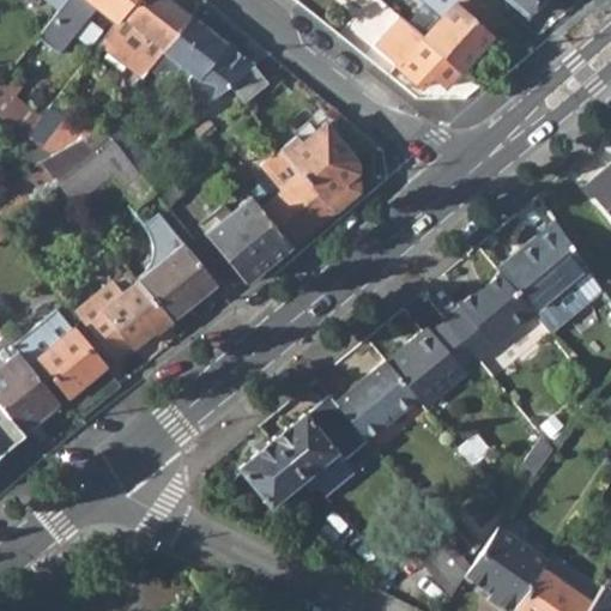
[(38,36),(61,54),(100,8),(118,24),(137,0),(67,0),(64,5),(38,36)]
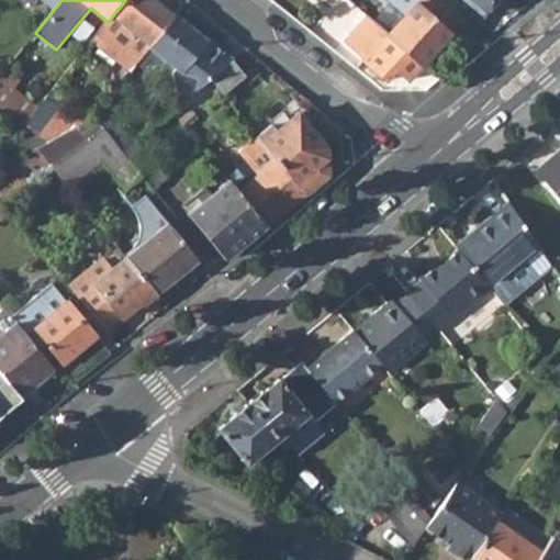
[(92,42),(132,71),(140,62),(150,47),(177,15),(157,0),(125,0),(108,22),(92,42)]
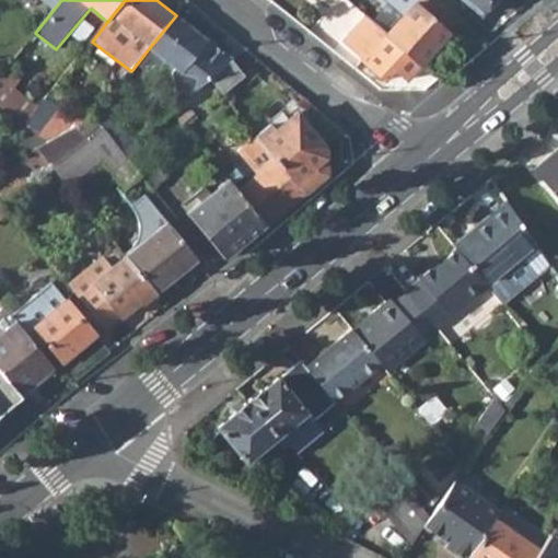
[(385,0),(388,3),(403,15),(386,34),(422,67),(452,34),(450,33),(458,23),(430,0),(385,0)]
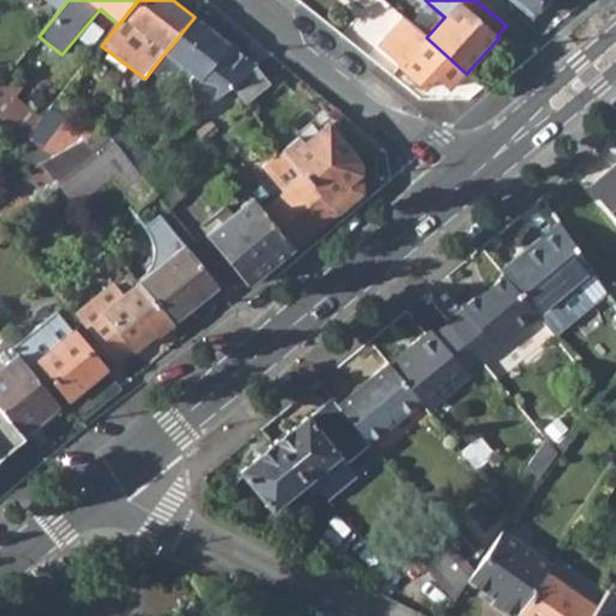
[(506,0),(532,21),(548,0),(506,0)]
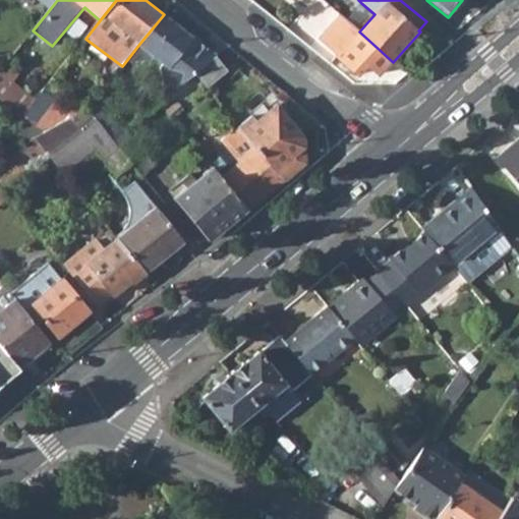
[(346,20),(359,32),(375,14),(361,3),(346,20)]
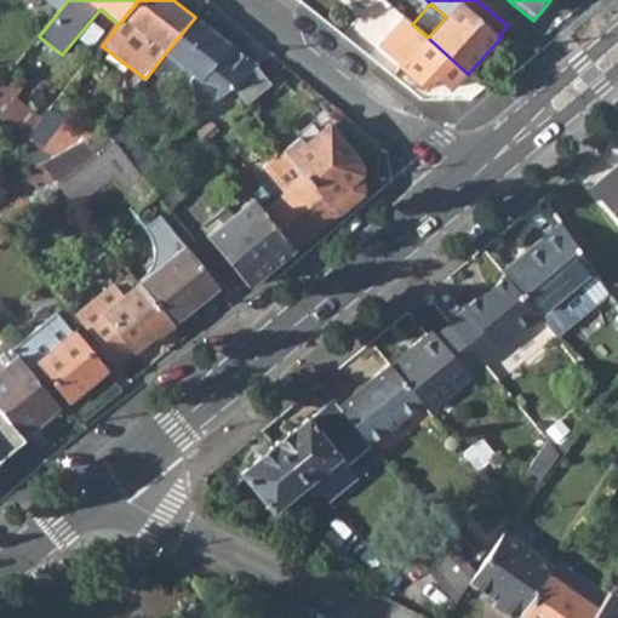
[(166,52),(154,68),(159,73),(179,70),(183,67),(190,72),(194,99),(206,109),(235,86),(258,67),(195,17),(166,52)]
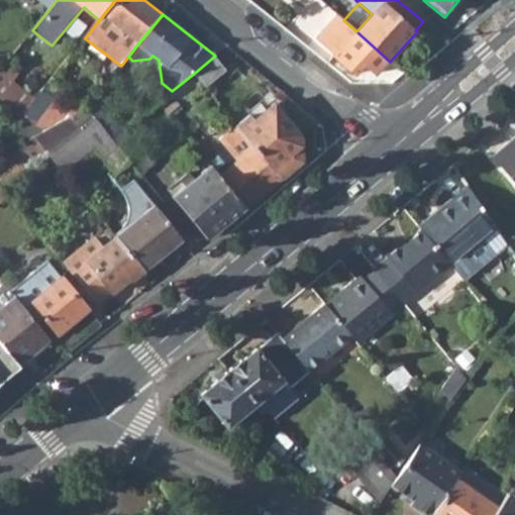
[(318,41),(356,76),(366,65),(378,76),(390,62),(356,31),(343,20),(338,17),(318,41)]
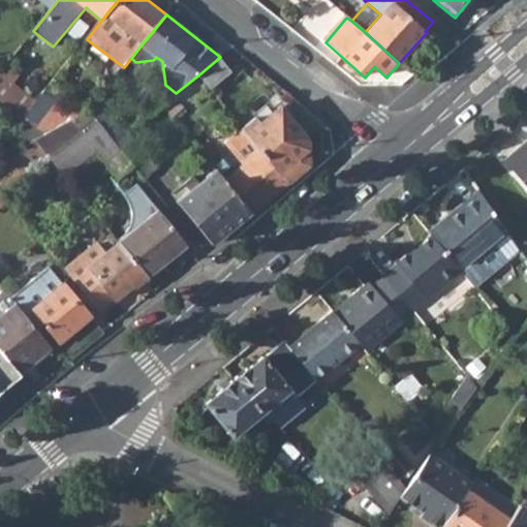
[(200,73),(212,89),(233,71),(220,57),(200,73)]
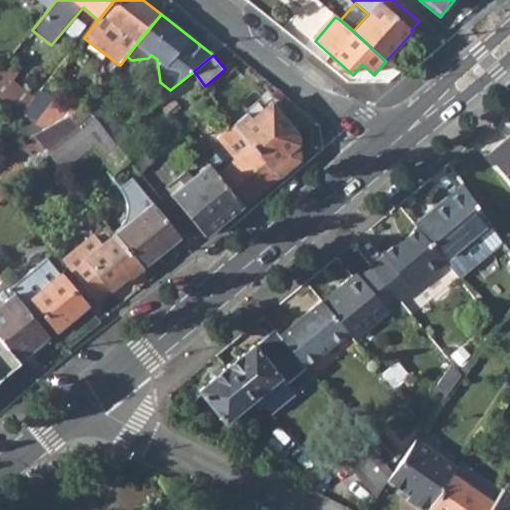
[(0,96),(22,114),(41,90),(24,76),(17,84),(0,71),(0,96)]
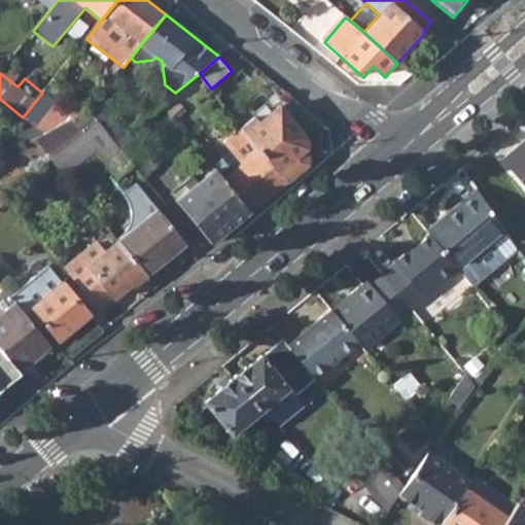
[(43,135),(73,118),(42,93),(23,117),(43,135)]
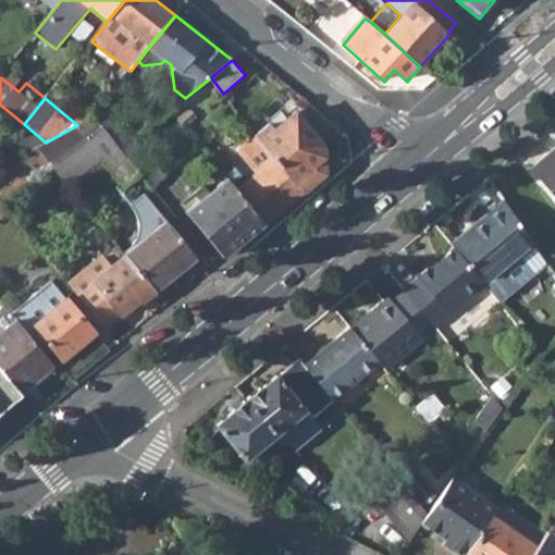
[(94,116),(122,151),(134,142),(103,105),(94,116)]
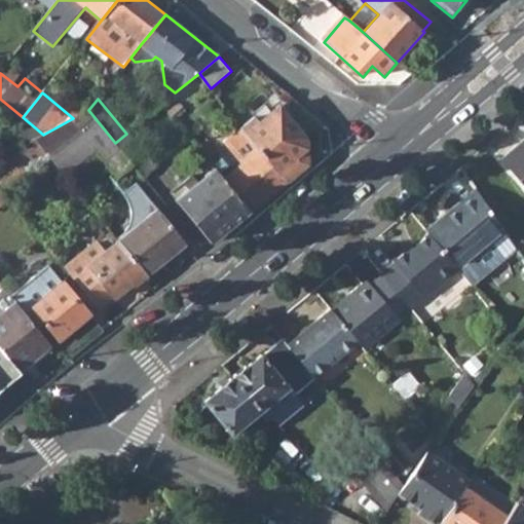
[(260,148),(289,181),(309,163),(308,140),(282,106),(260,123),(256,117),(244,127),(260,148)]
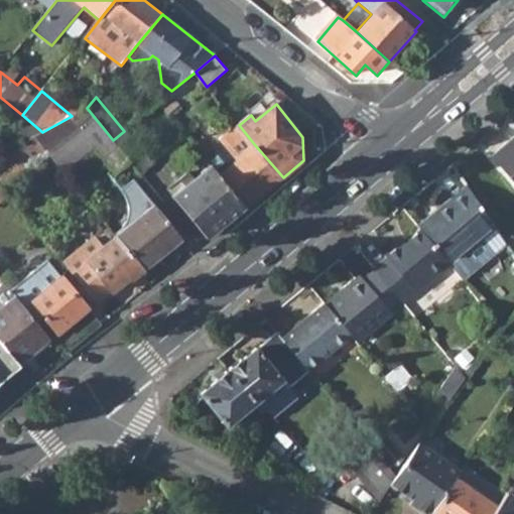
[(105,149),(114,141),(113,140),(87,108),(72,116),(42,132),(35,135),(46,149),(48,152),(83,124),(105,149)]
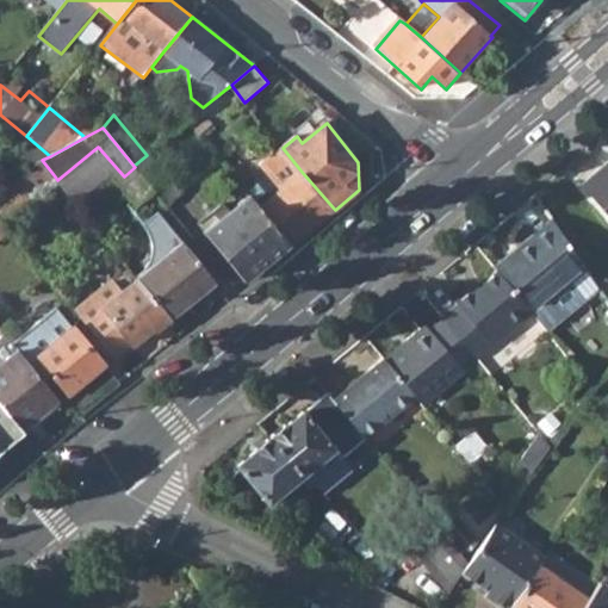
[(258,208),(290,247),(335,210),(302,172),(283,148),(262,163),(283,187),(258,208)]
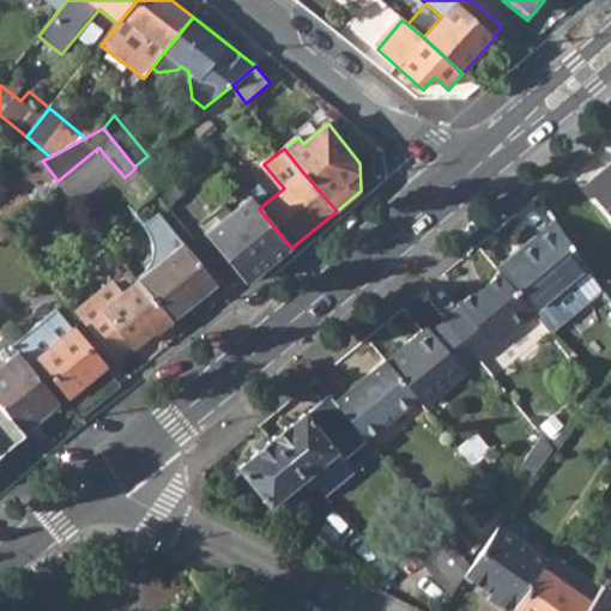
[(135,168),(168,206),(183,194),(150,153),(147,156),(134,167),(135,168)]
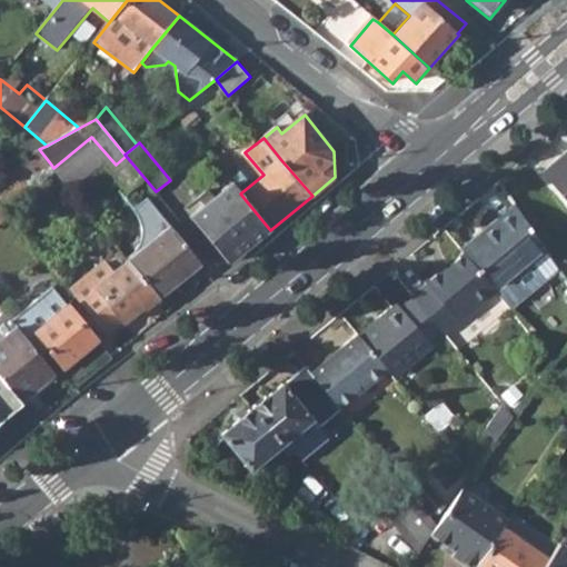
[(0,179),(0,205),(51,165),(39,149),(0,179)]
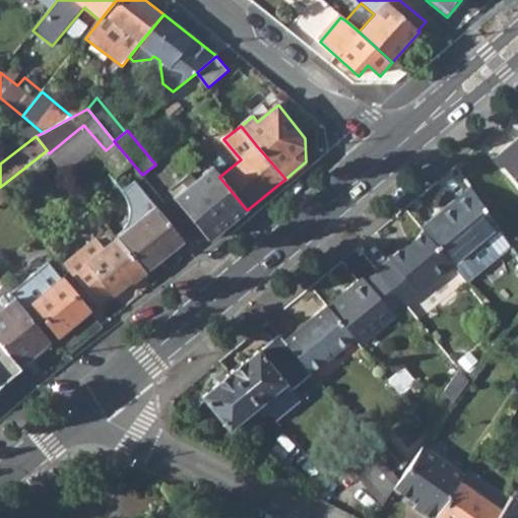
[(517,142),(497,160),(517,186),(517,142)]
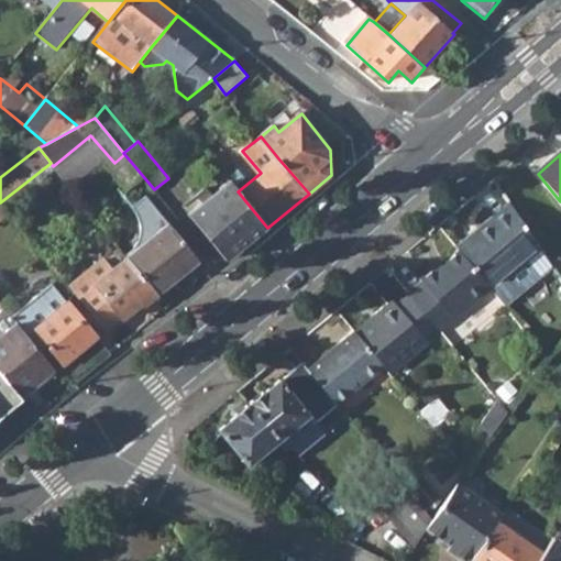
[(189,213),(228,261),(267,228),(238,191),(230,182),(189,213)]
